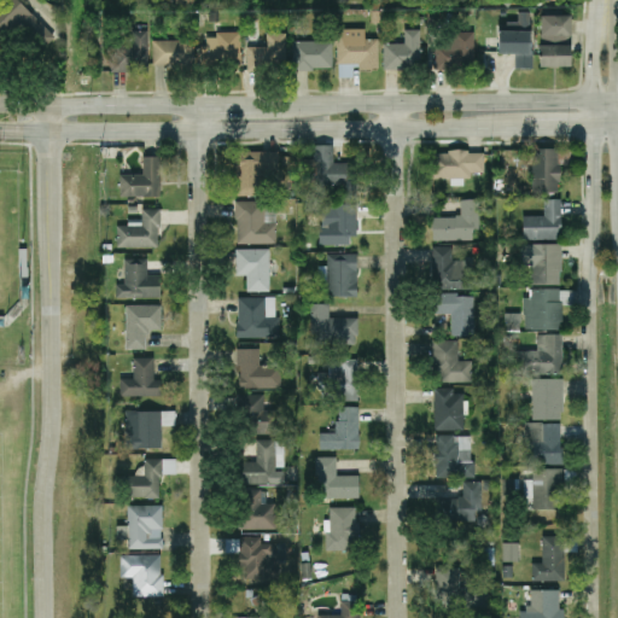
[(54,38),(17,0),(0,0),(0,41),(13,29),(38,53),(54,38)]
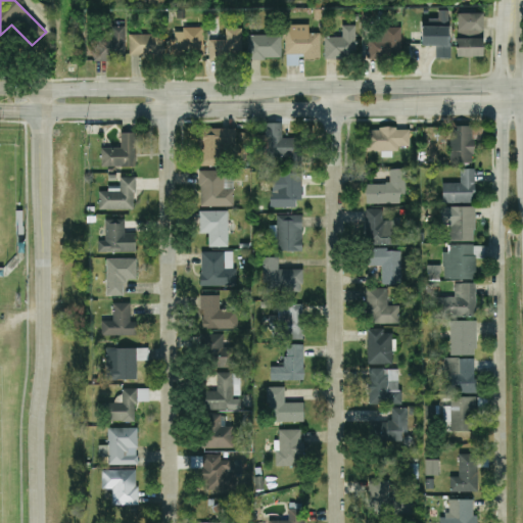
[(422,46),(436,46),(435,58),(449,59),(449,11),(438,11),(438,19),(429,18),(429,27),(422,27),(422,46)]
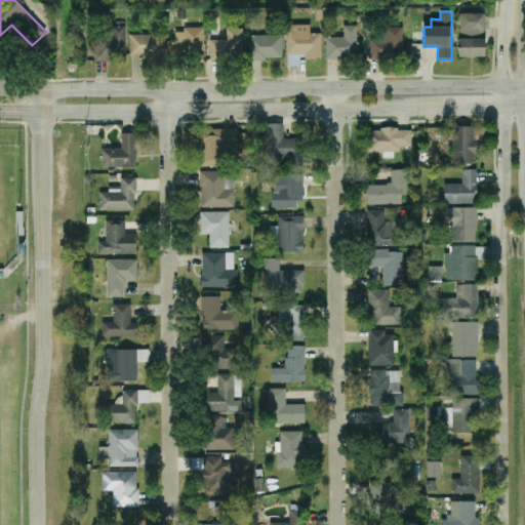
[(485,57),(485,13),(459,13),(459,56),(485,57)]
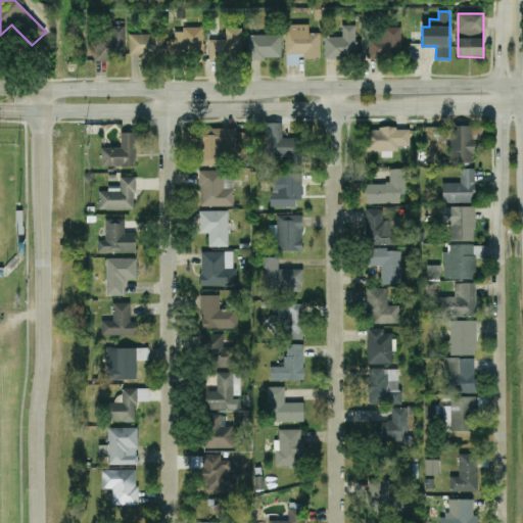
[(308,25),(285,26),(286,66),(301,65),(301,59),(321,58),(320,34),(310,34),(308,25)]
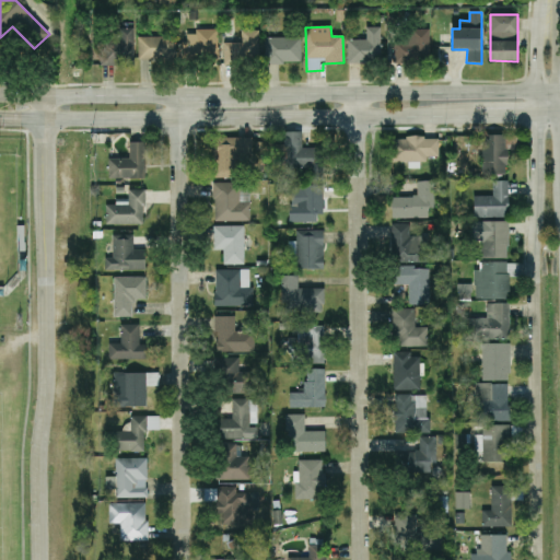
[(366,39),(348,41),(348,63),(382,62),(381,27),(366,27),(366,39)]
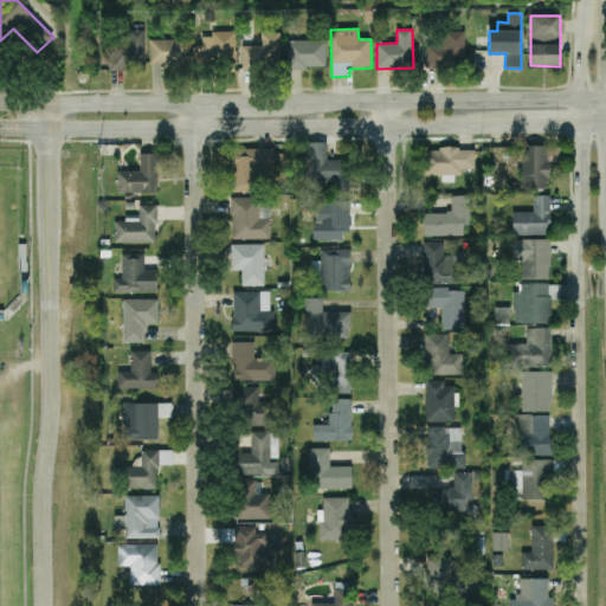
[(107,72),(146,71),(146,31),(129,31),(130,43),(107,43),(107,72)]
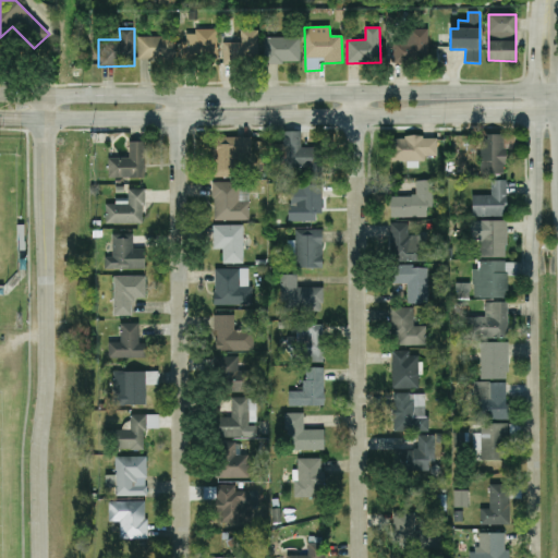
[(217,29),(195,29),(195,35),(183,35),(183,58),(217,58),(217,29)]
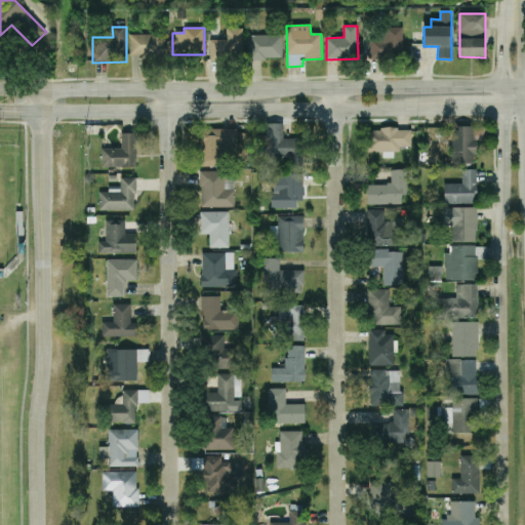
[(243,29),(227,29),(227,40),(209,40),(210,59),(243,58),(243,29)]
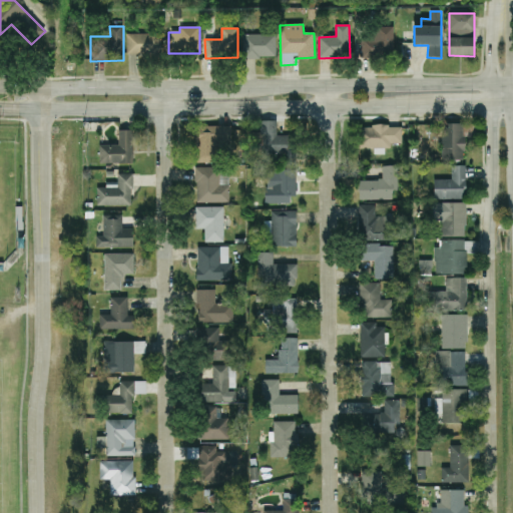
[(361,29),(362,58),(395,57),(394,28),(361,29)]
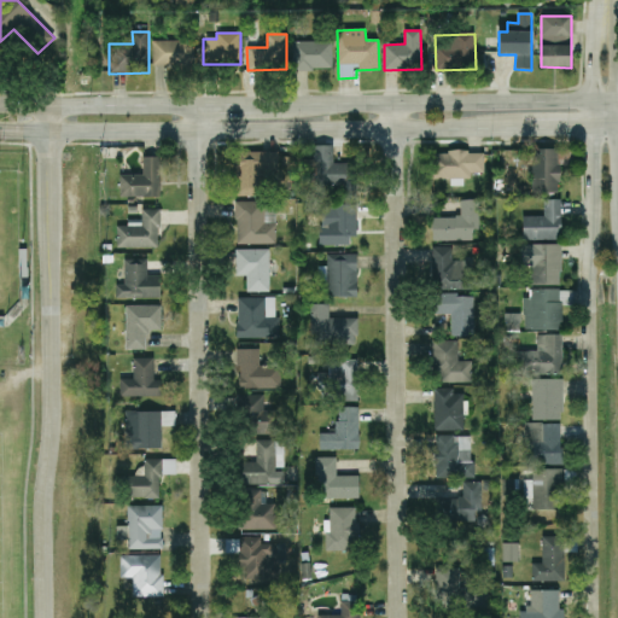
[(152,65),(193,65),(193,41),(153,41),(152,65)]
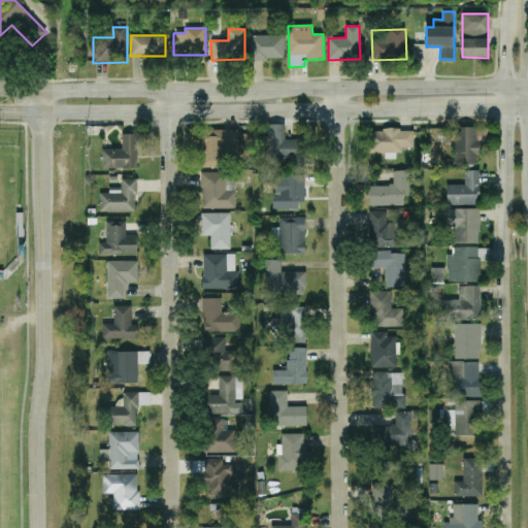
[(284,36),(250,36),(251,60),(285,60),(284,36)]
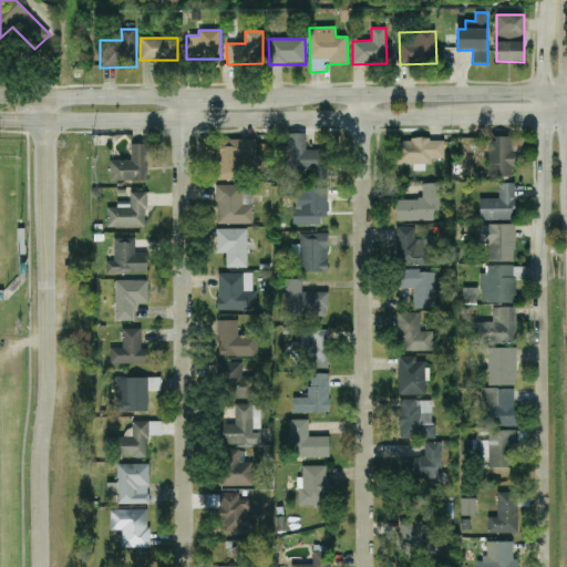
[(306,133),(288,133),(288,160),(288,172),(313,172),(313,178),(327,178),(327,150),(306,150),(306,133)]
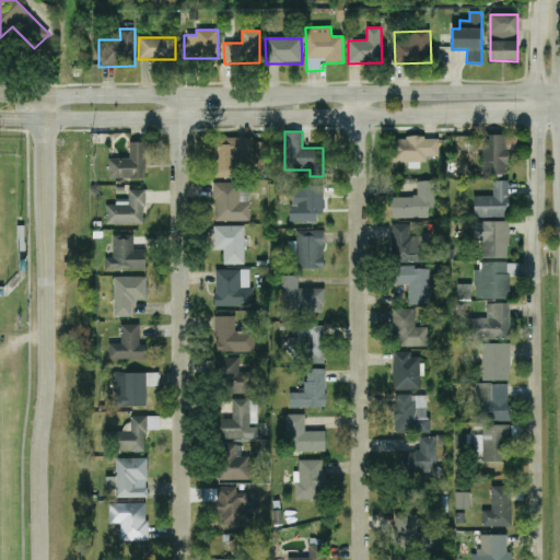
[(482,175),(506,175),(506,136),(481,136),(482,175)]
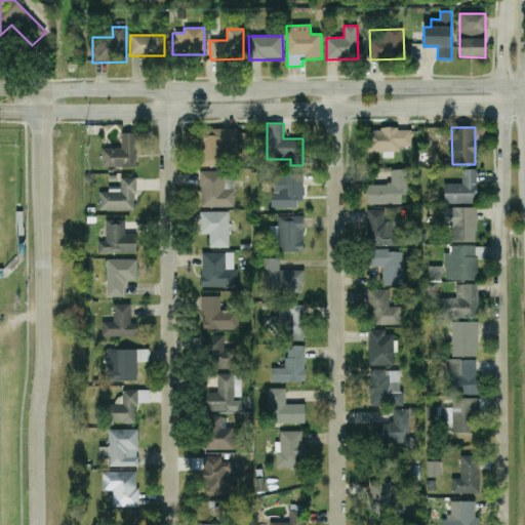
[(236,129),(202,129),(202,167),(223,167),(223,147),(237,146),(236,129)]
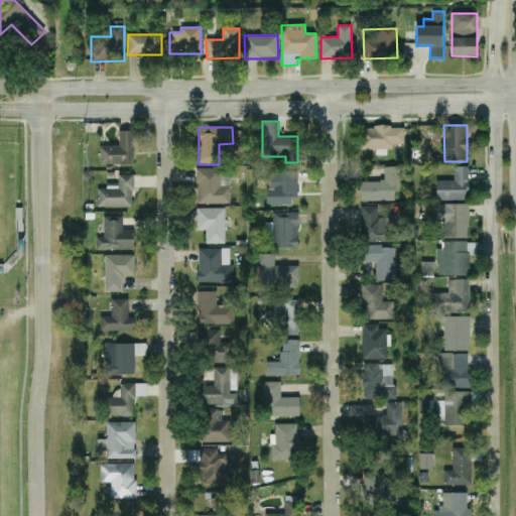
[(362,150),(393,149),(393,145),(404,144),(404,127),(362,128),(362,150)]
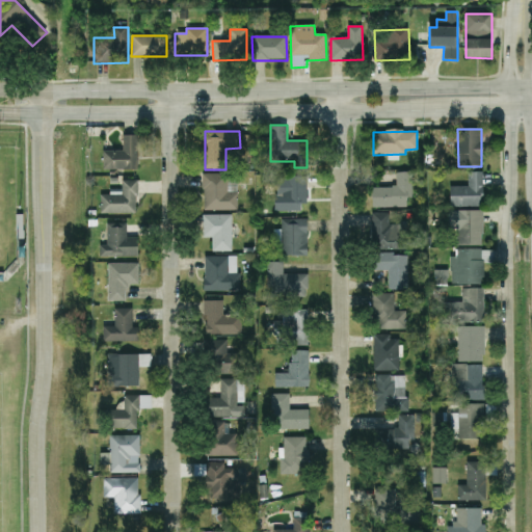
[(103,151),(103,170),(138,169),(138,135),(123,135),(123,151),(103,151)]
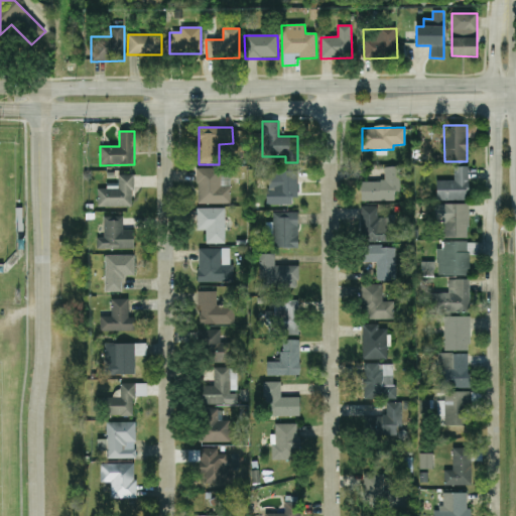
[(436,201),(469,201),(469,166),(454,167),(455,180),(436,181),(436,201)]
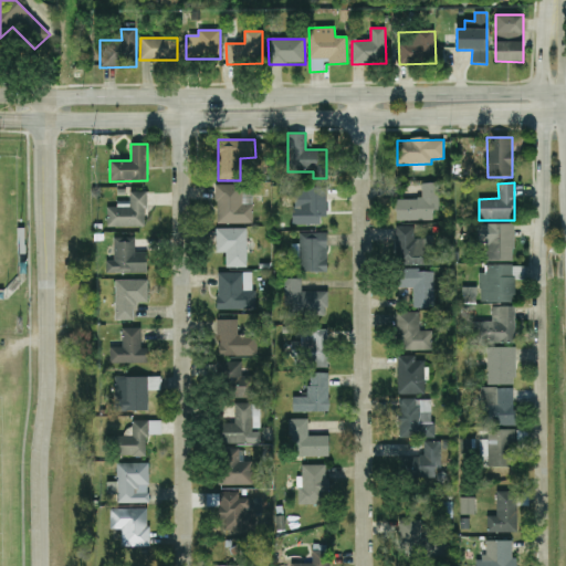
[(397,221),(433,220),(433,210),(439,210),(438,184),(421,184),(422,199),(397,199),(397,221)]
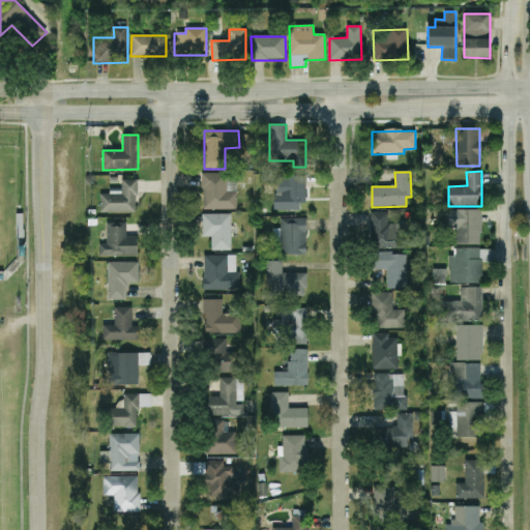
[(202,210),(237,209),(237,173),(202,173),(202,210)]
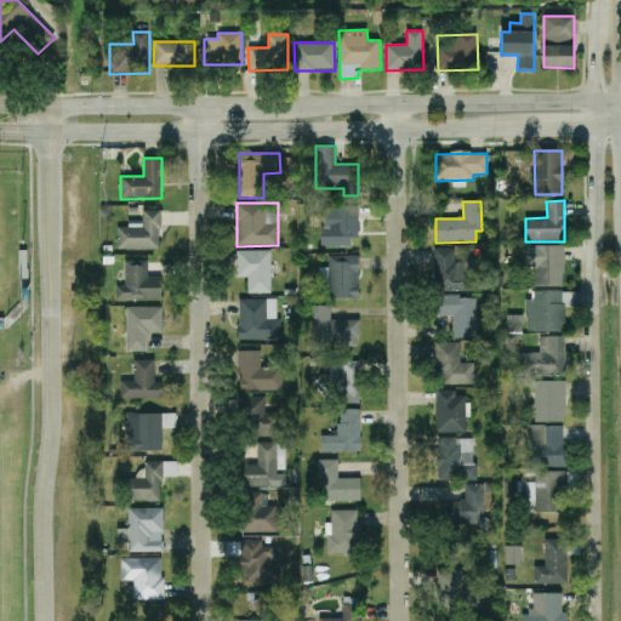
[(322,246),(357,248),(358,206),(323,206),(322,246)]
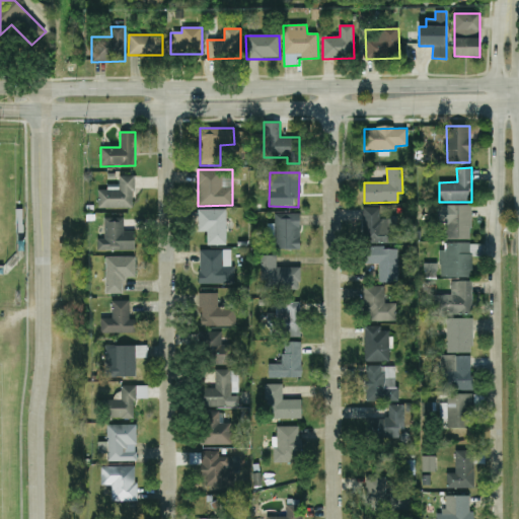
[(134,176),(120,176),(120,184),(107,184),(107,191),(98,191),(98,209),(134,209),(134,176)]
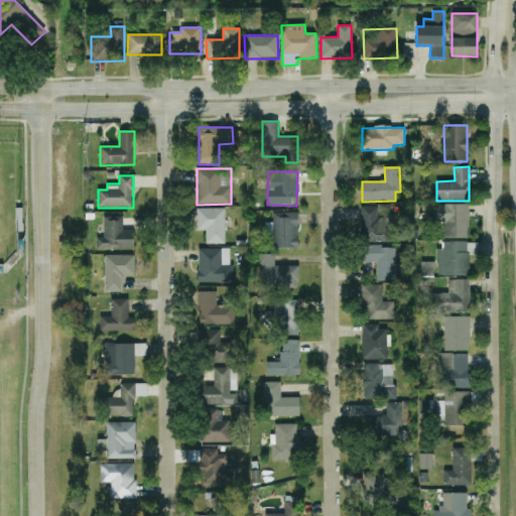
[(470,238),(469,205),(440,205),(440,221),(443,221),(444,239),(470,238)]
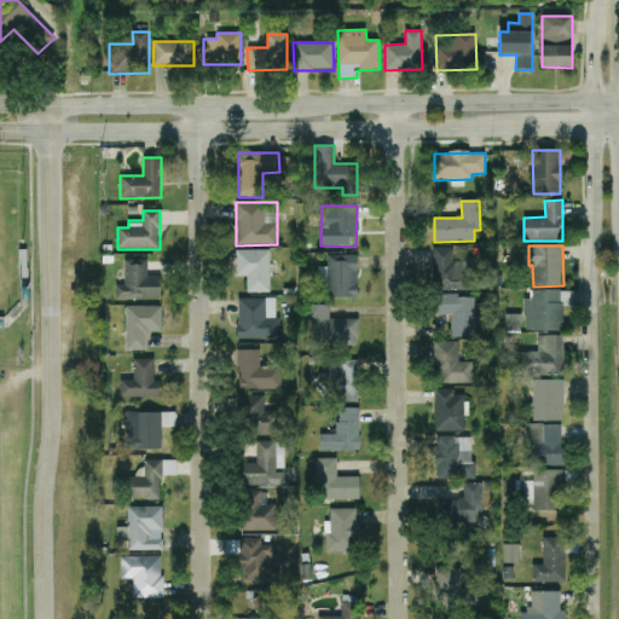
[(474,261),(453,261),(453,248),(433,247),(432,289),(474,290),(474,261)]
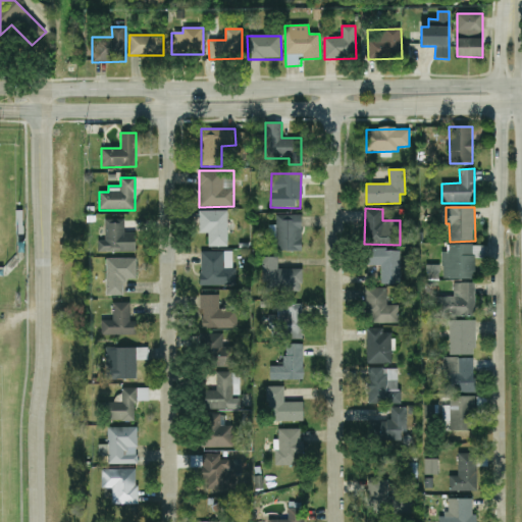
[(227,211),(199,211),(199,233),(208,233),(209,247),(228,247),(227,211)]
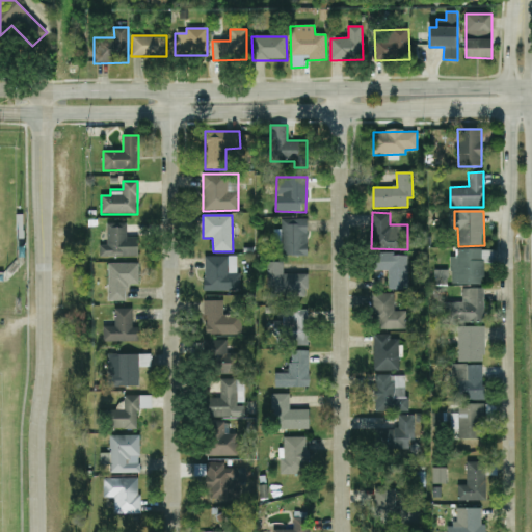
[(282,256),(307,257),(308,219),(283,218),(282,256)]
